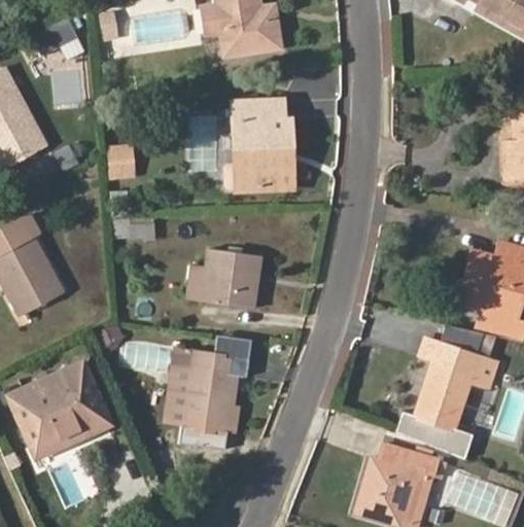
[(264,7),(262,0),(220,0),(221,2),(225,30),(228,55),(285,47),(280,15),(265,19),(264,7)]
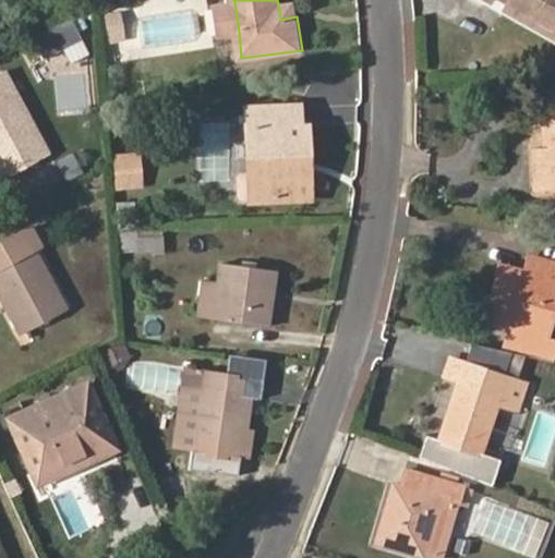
[(554,0),(486,0),(493,3),(494,0),(502,0),(508,3),(554,27),(554,0)]
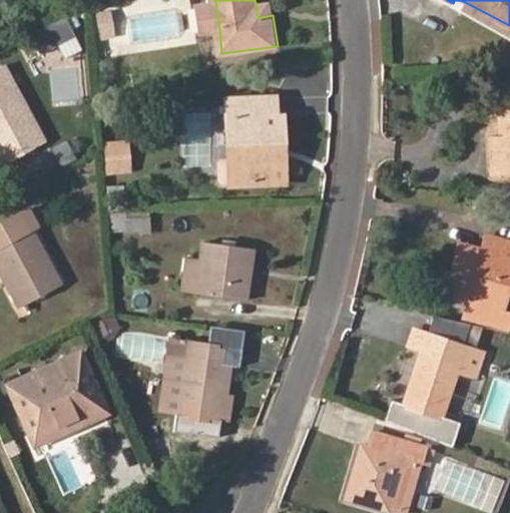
[(203,31),(219,29),(215,2),(200,4),(203,31)]
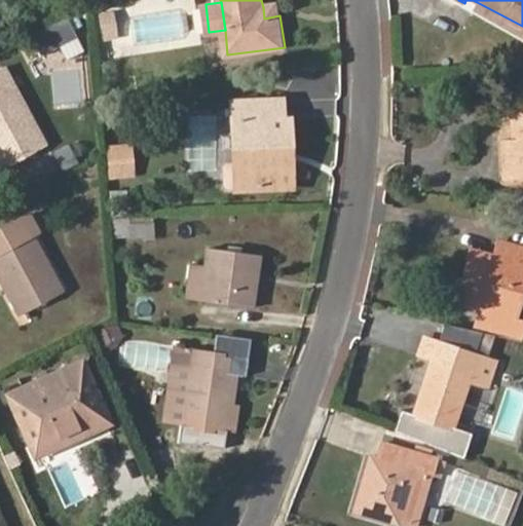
[(476,10),(522,35),(522,26),(479,3),(476,10)]
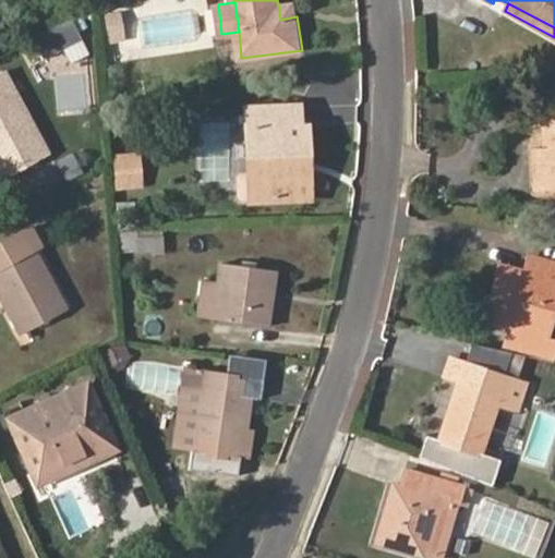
[(297,16),(296,5),(279,8),(280,20),(297,16)]
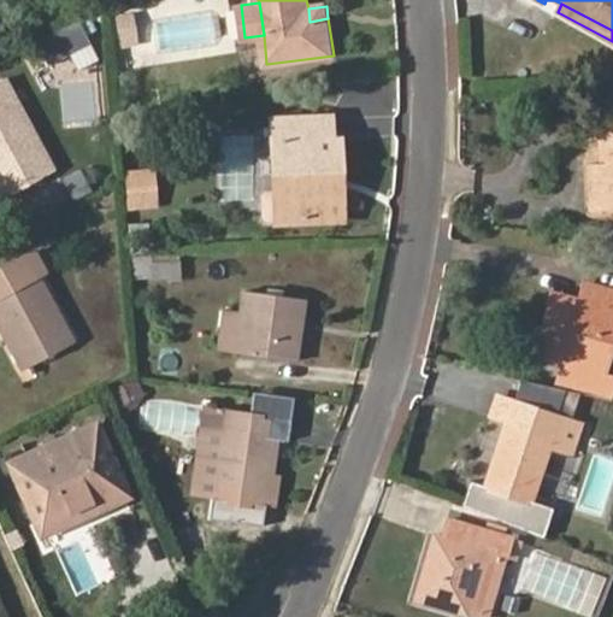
[(57,62),(70,56),(75,68),(102,56),(83,17),(43,36),(57,62)]
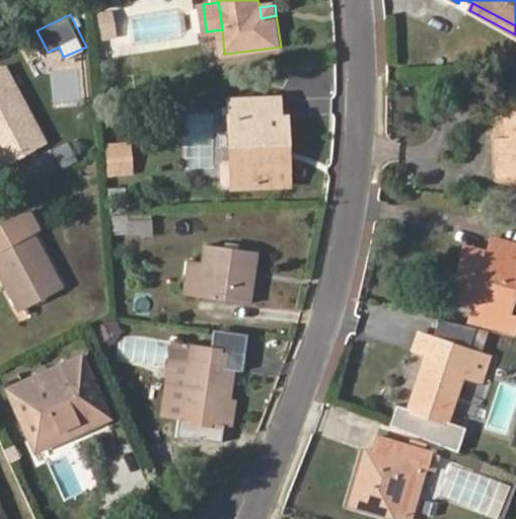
[(122,32),(120,14),(107,15),(109,33),(122,32)]
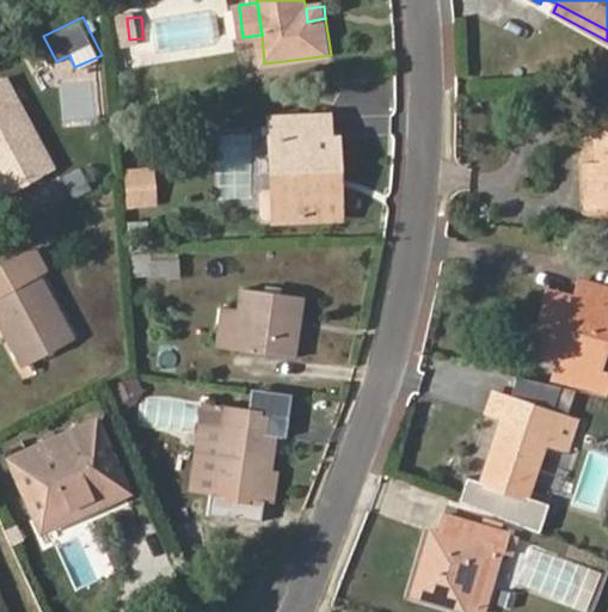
[(57,170),(8,79),(0,83),(0,171),(12,195),(57,170)]
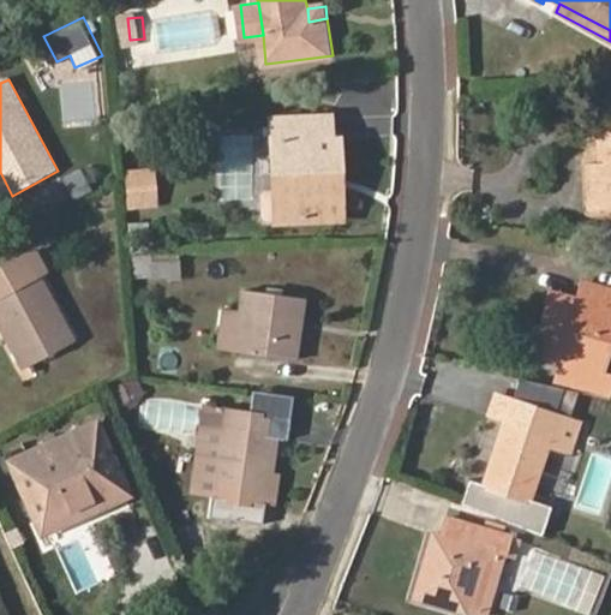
[(336,138),(334,118),(274,120),(275,149),(288,149),(289,190),(277,191),(277,221),(340,219),(337,184),(346,183),(343,137),(336,138)]
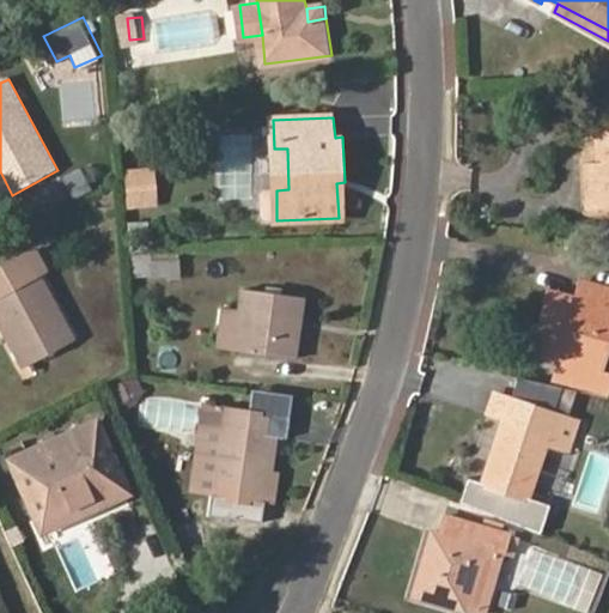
[(269,149),(270,190),(276,190),(288,189),(287,149),(274,149),(269,149)]
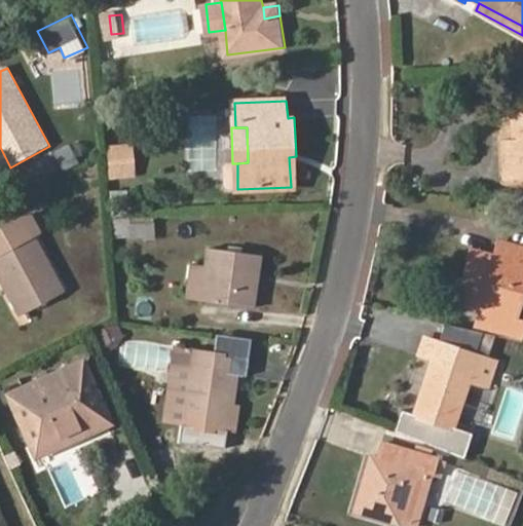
[(512,178),(520,178),(518,139),(510,139),(512,178)]
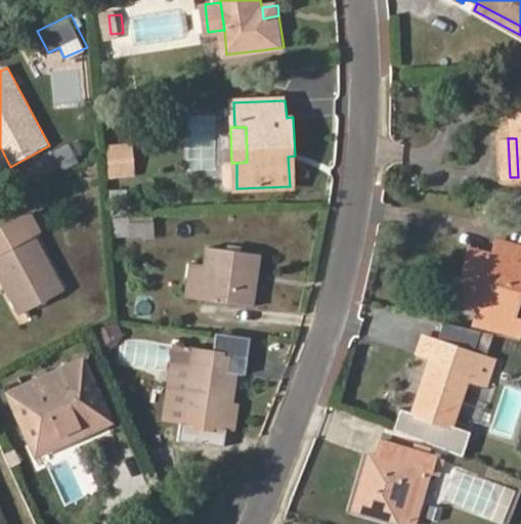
[(0,159),(5,170),(10,167),(0,146),(0,159)]
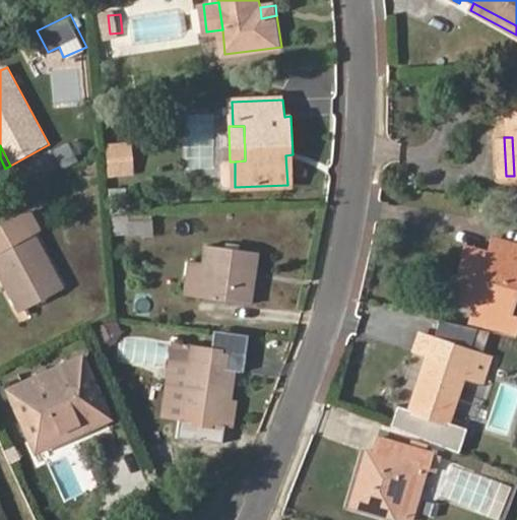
[(133,171),(132,145),(113,145),(114,171),(133,171)]
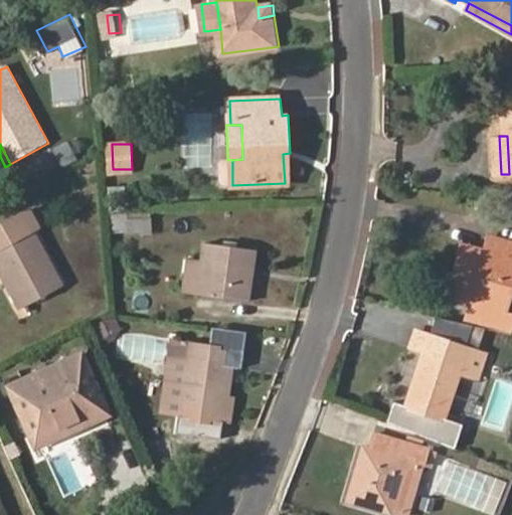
[(40,228),(30,210),(0,226),(0,268),(7,283),(13,280),(27,306),(63,288),(33,232),(40,228)]
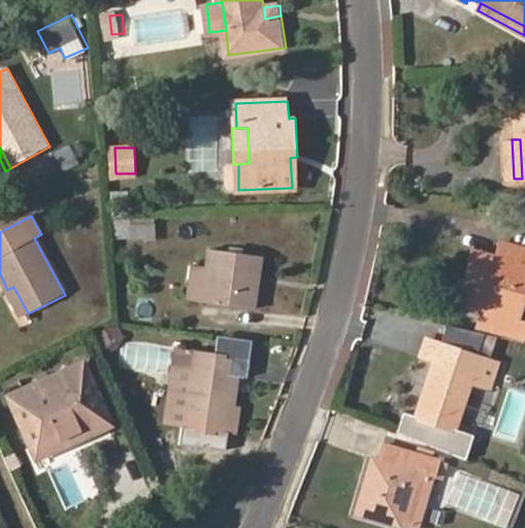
[(524,321),(519,320),(524,298),(524,243),(505,238),(501,254),(487,251),(472,306),(485,310),(479,330),(514,338),(523,340),(524,336),(524,321)]
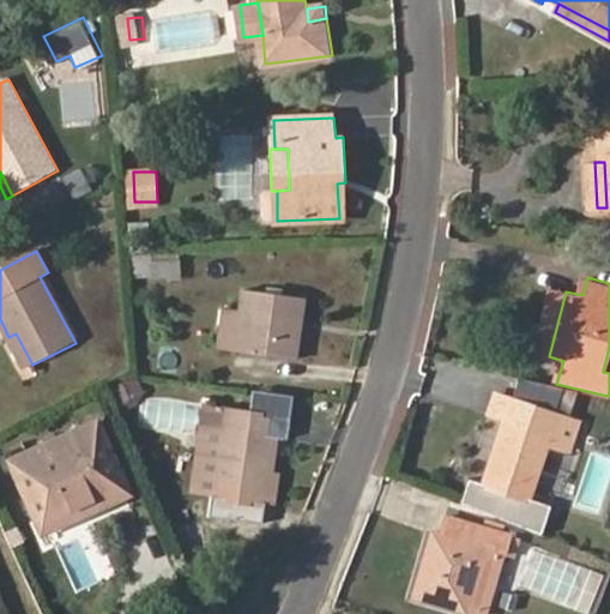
[(536,354),(549,356),(566,292),(554,288),(536,354)]
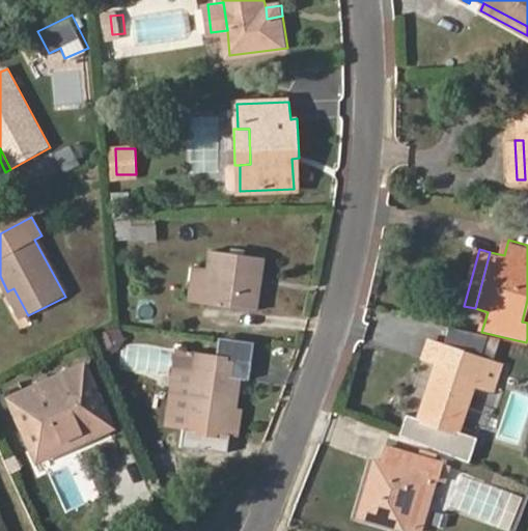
[(258,311),(266,258),(214,252),(212,272),(207,304),(258,311)]
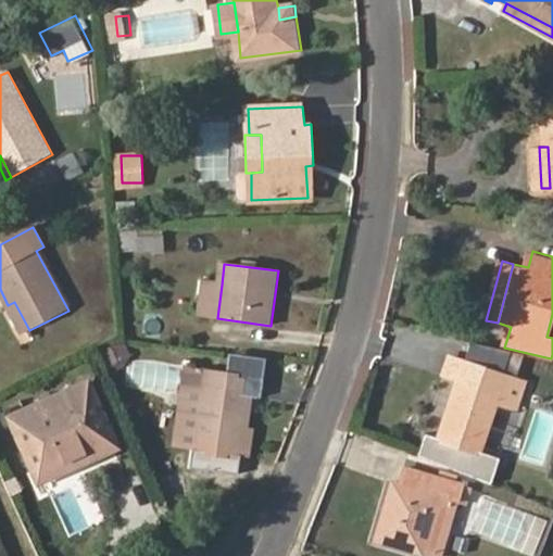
[(203,281),(200,314),(217,318),(222,285),(203,281)]
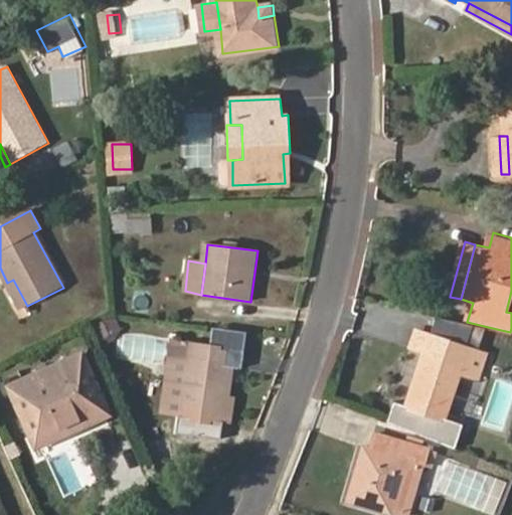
[(21,310),(27,306),(13,280),(7,283),(21,310)]
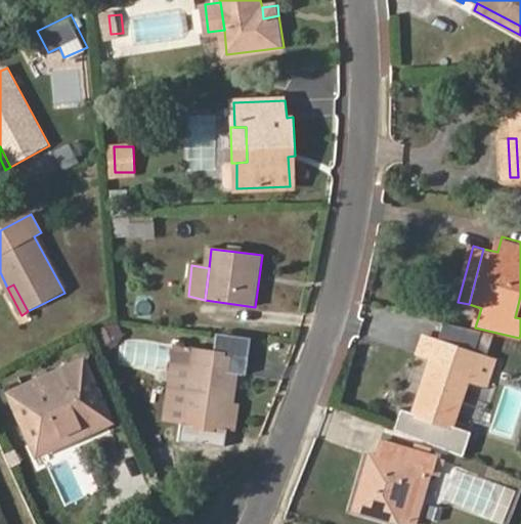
[(125,335),(121,322),(98,333),(103,345),(125,335)]
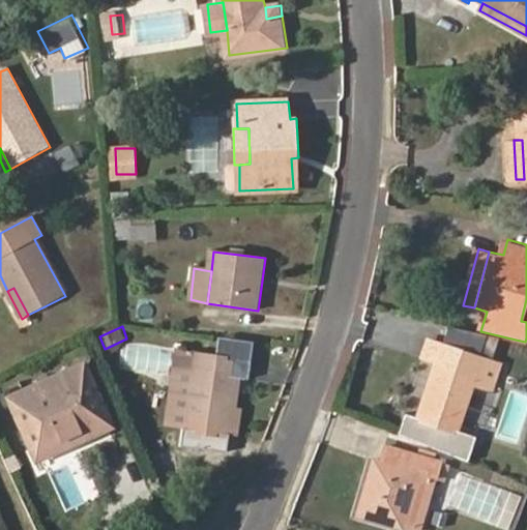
[(435,341),(429,355),(441,359),(420,417),(459,431),(478,377),(495,383),(501,363),(451,348),(452,346),(435,341)]
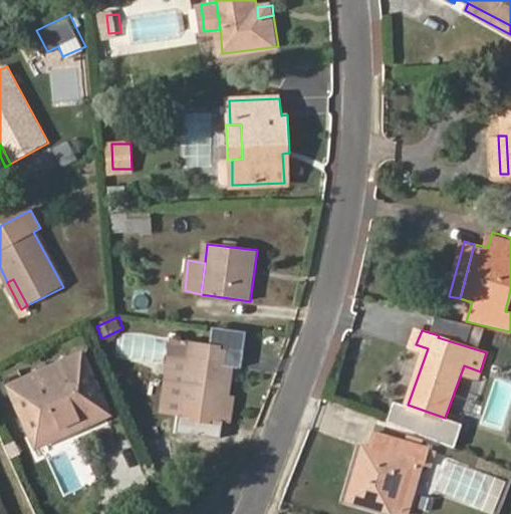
[(176,343),(167,412),(182,415),(192,344),(176,343)]
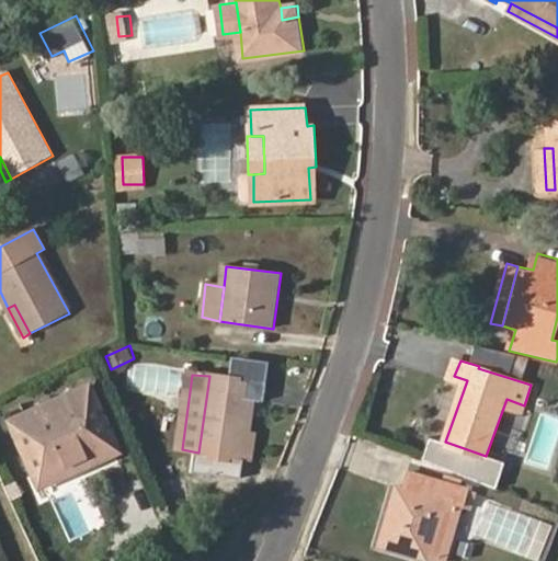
[(247,434),(254,384),(209,376),(198,453),(243,459),(247,434)]
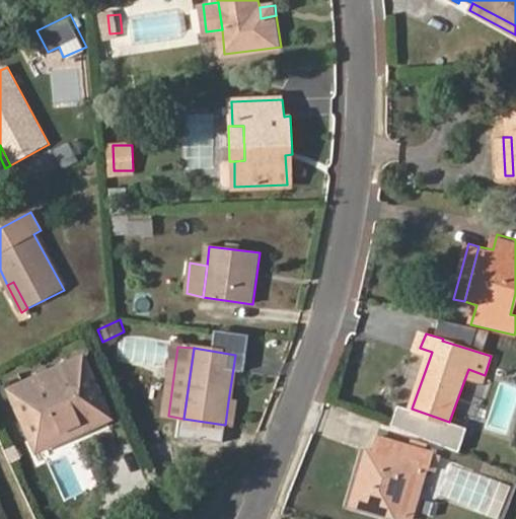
[(14,381),(17,389),(11,391),(33,438),(74,420),(79,431),(109,418),(82,360),(23,386),(20,379),(14,381)]
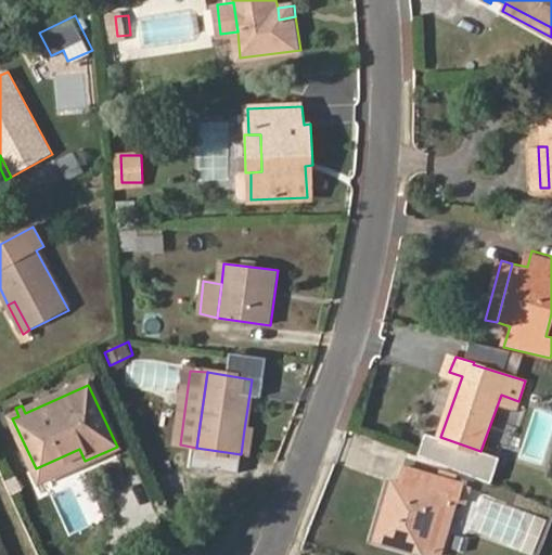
[(253,455),(256,431),(244,429),(241,454),(253,455)]
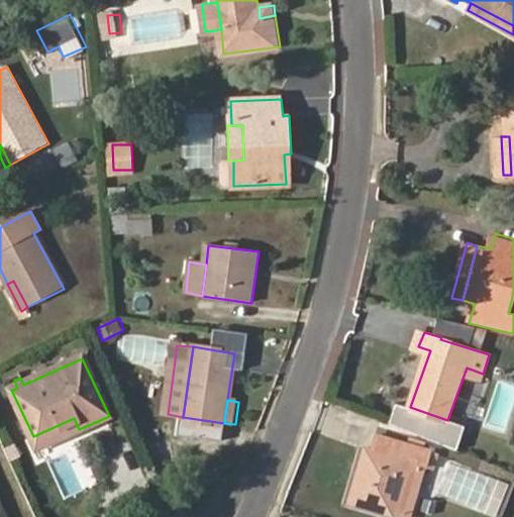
[(33,436),(37,447),(79,429),(74,418),(33,436)]
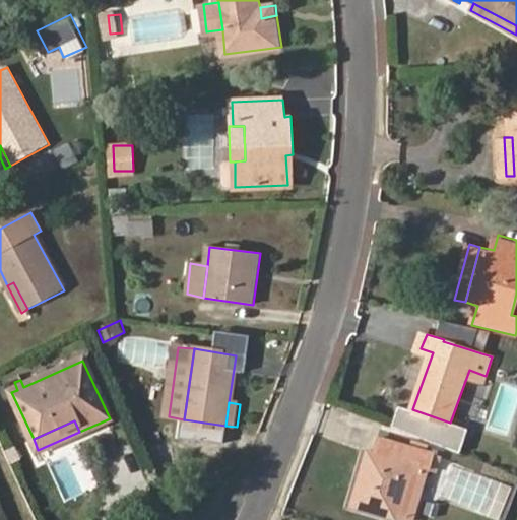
[(413,519),(435,450),(383,435),(378,450),(373,449),(354,503),(413,519)]
